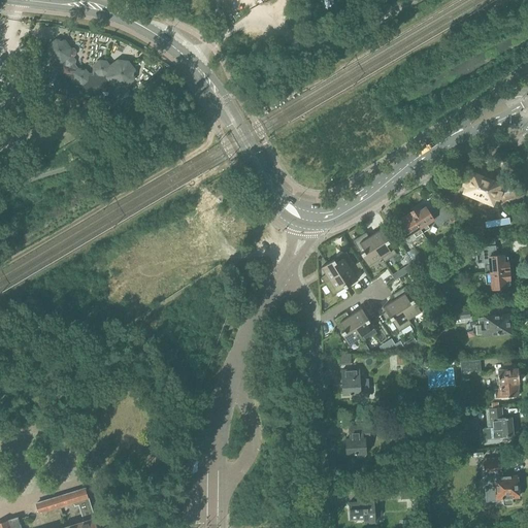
[(69,48),(64,42),(57,41),(50,46),(48,54),(44,54),(40,56),(40,61),(43,65),(50,66),(47,84),(55,85),(54,94),(101,100),(101,103),(117,105),(117,102),(123,103),(129,98),(130,92),(126,87),(133,80),(134,70),(128,62),(118,61),(109,67),(106,62),(99,61),(94,65),(93,74),(89,74),(86,70),(78,69),(75,65),(75,61),(73,57),(75,55),(75,52),(73,48),(69,48)]
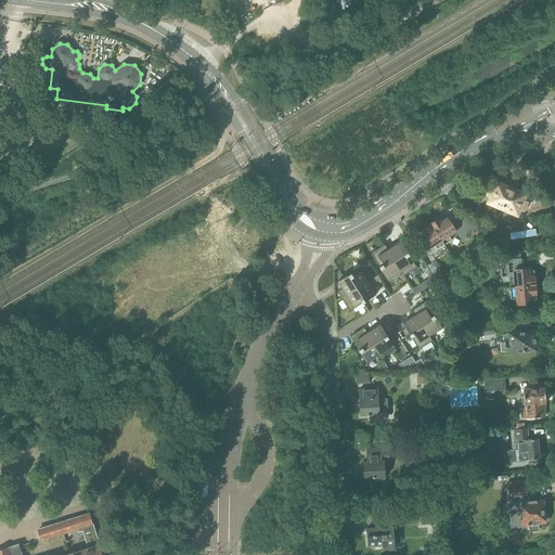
[(503,209),(512,189),(497,182),(494,188),(490,186),(486,195),(490,197),(488,203),(503,209)]
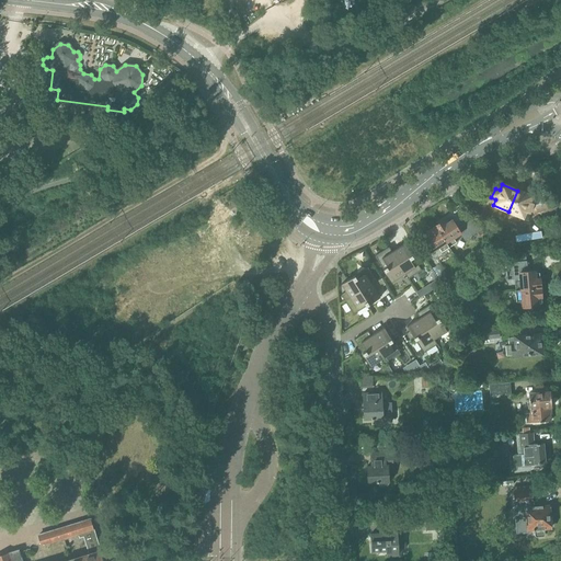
[(517,191),(508,212),(522,217),(524,212),(528,213),(533,204),(528,202),(530,196),(517,191)]
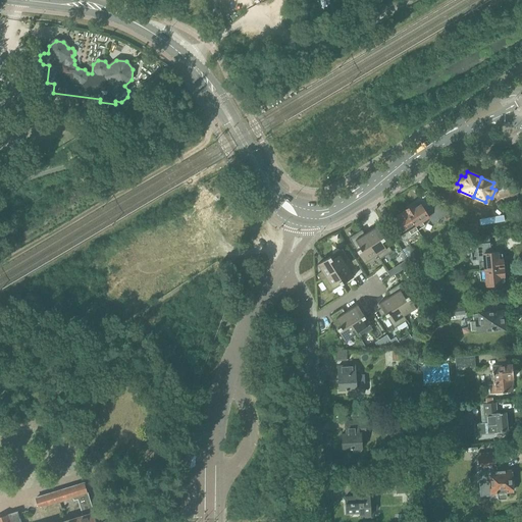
[(405,211),(418,230),(425,226),(422,221),(428,217),(432,224),(437,221),(430,210),(426,212),(422,205),(419,206),(417,203),(405,211)]
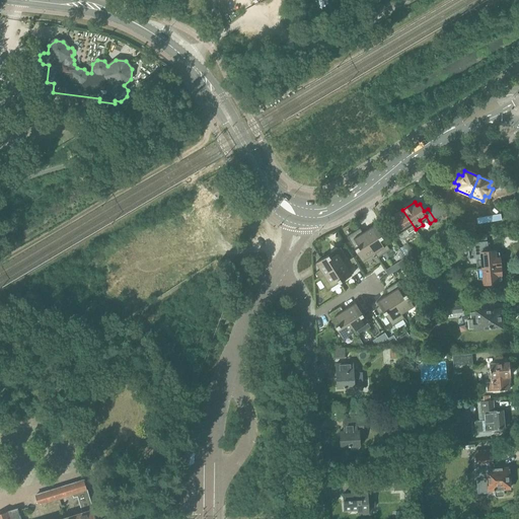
[(401,238),(416,229),(402,210),(391,217),(393,220),(391,222),(401,238)]
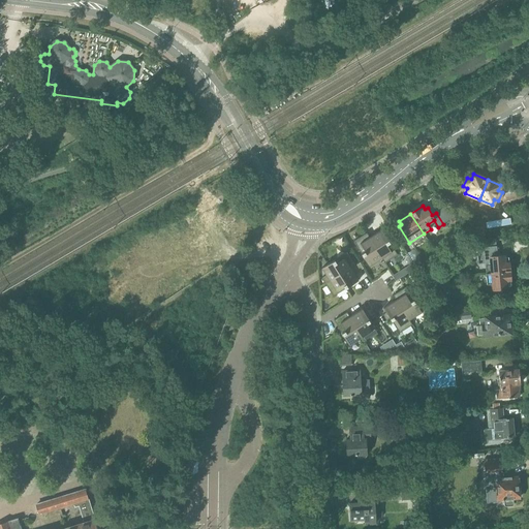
[(384,265),(397,256),(381,231),(368,239),(381,260),(384,265)]
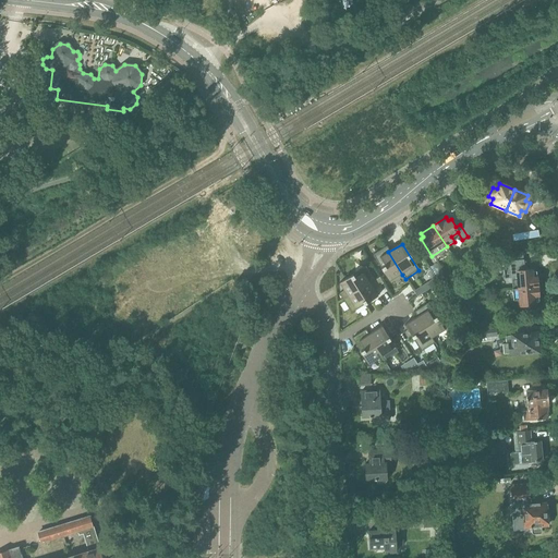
[(402,275),(388,252),(386,247),(372,256),(389,282),(402,275)]
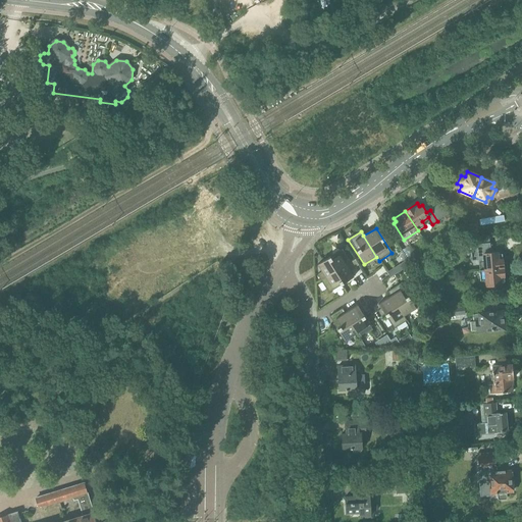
[(480,270),(504,268),(503,259),(502,254),(499,255),(498,252),(490,253),(489,243),(488,237),(477,239),(477,245),(470,245),(472,261),(479,260),(480,270)]
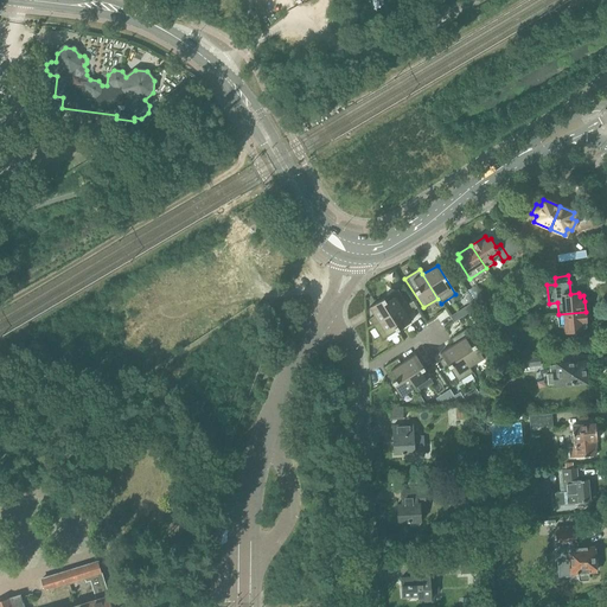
[(369,319),(374,326),(407,305),(398,289),(369,308),(374,315),(369,319)]
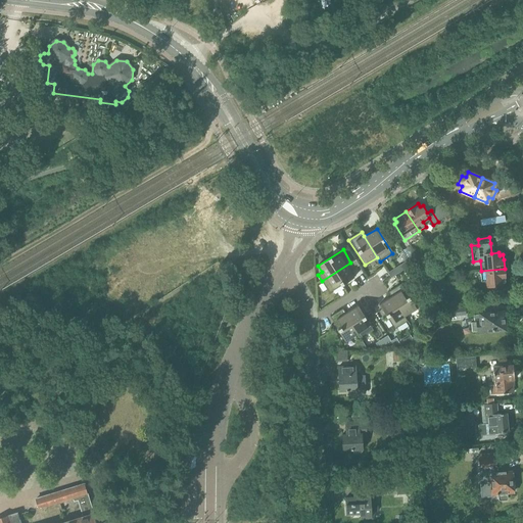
[(409,262),(417,275),(423,271),(415,257),(409,262)]
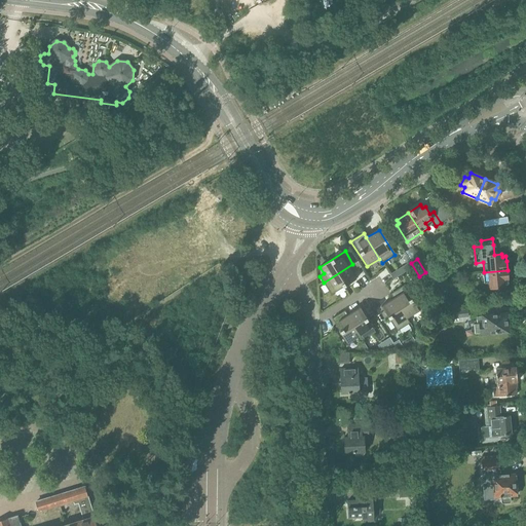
[(403,266),(406,271),(412,267),(409,262),(403,266)]
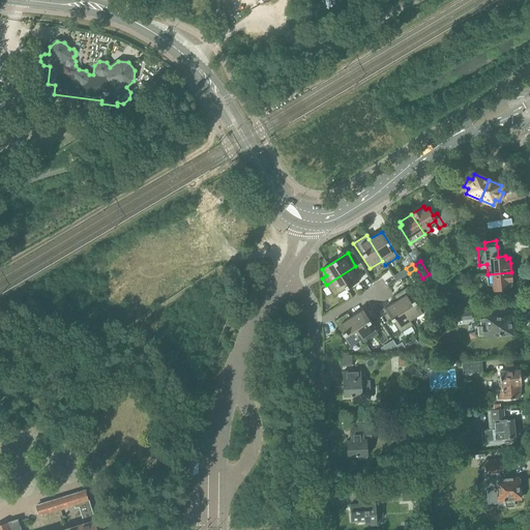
[(355,266),(326,285),(333,297),(359,282),(355,275),(359,272),(355,266)]
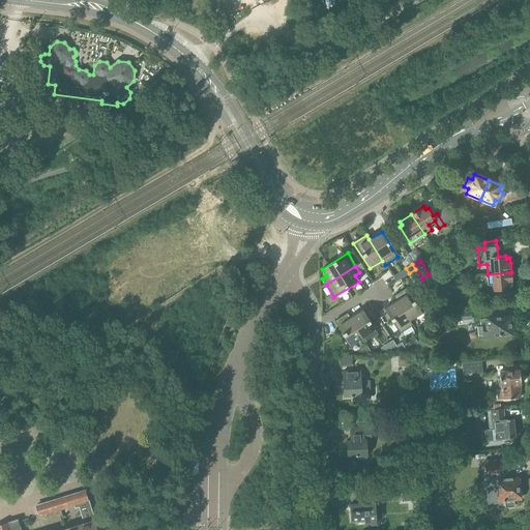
[(400,272),(403,277),(409,273),(406,268),(400,272)]
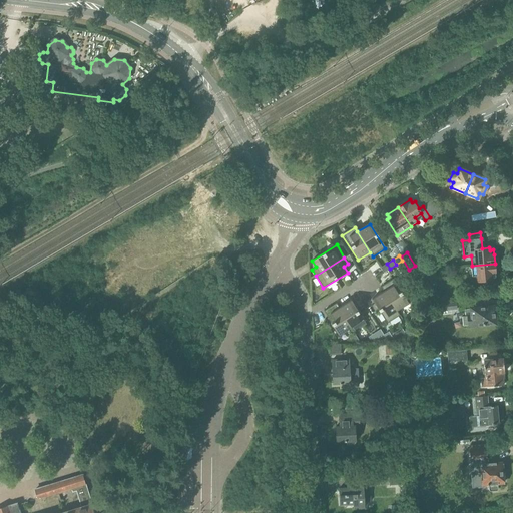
[(390,269),(387,264),(381,268),(384,273),(390,269)]
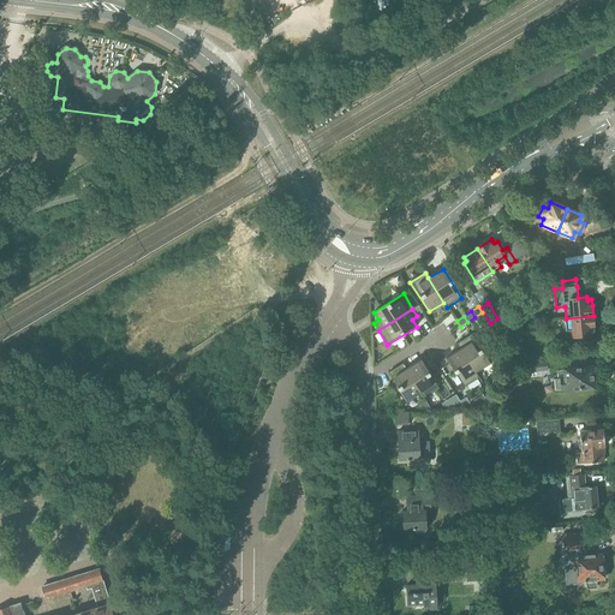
[(566,332),(572,332),(572,338),(567,338),(567,346),(583,344),(581,338),(590,336),(590,333),(595,333),(593,327),(595,327),(593,316),(566,318),(566,332)]
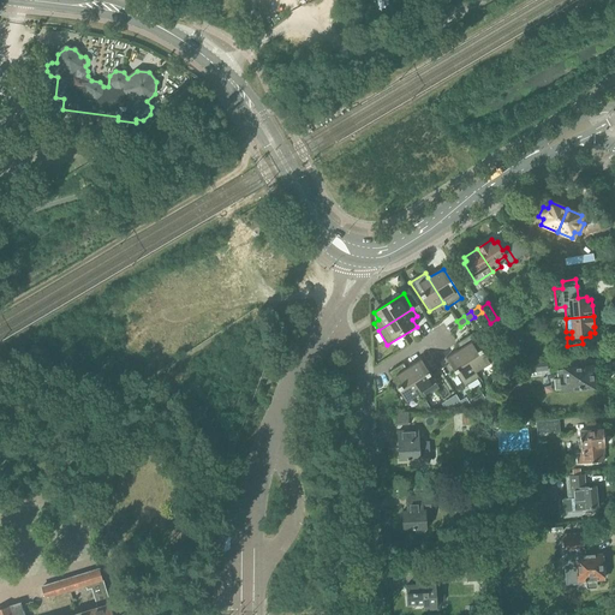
[(457,344),(460,348),(476,372),(490,364),(472,334),(457,344)]
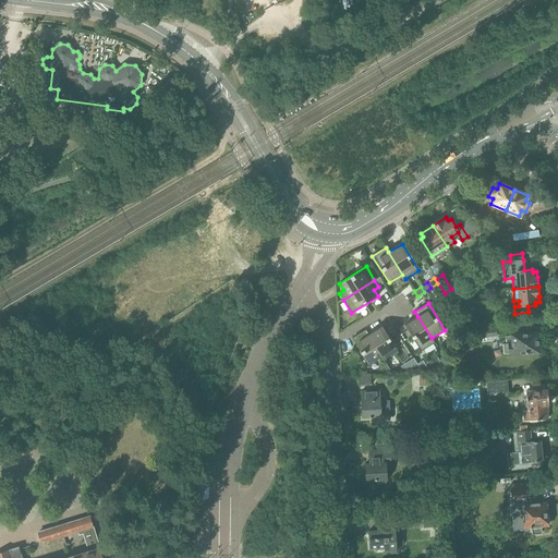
[(250,306),(247,316),(256,319),(259,310),(257,308),(258,306),(253,304),(252,307),(250,306)]
